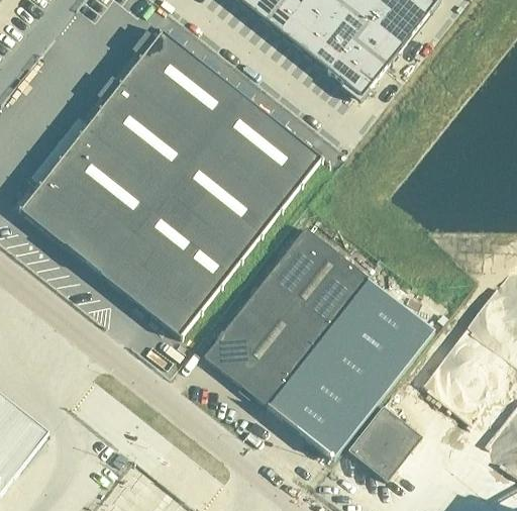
[(240,0),(344,82),(341,85),(359,100),(370,88),(369,86),(429,9),(430,11),(438,0),(240,0)]
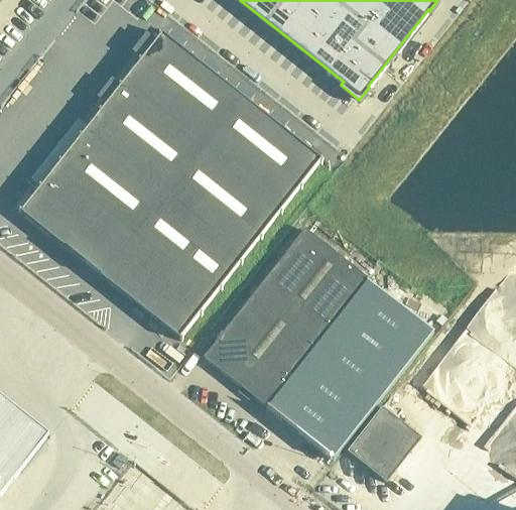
[(321,158),(158,29),(157,30),(159,32),(140,56),(138,54),(137,55),(139,57),(121,82),(119,80),(118,81),(120,83),(101,107),(99,105),(98,106),(100,108),(81,132),(79,130),(78,131),(80,133),(60,157),(58,155),(57,157),(59,158),(40,182),(38,180),(37,182),(39,183),(21,207),(19,206),(18,207),(181,337),(182,335),(180,334),(199,310),(201,311),(202,310),(200,308),(219,284),(221,286),(222,285),(220,283),(239,259),(241,261),(242,260),(240,258),(259,234),(261,236),(262,235),(260,233),(279,209),(281,211),(281,209),(280,208),(298,183),(300,185),(301,183),(299,182),(318,158),(320,159),(321,158)]
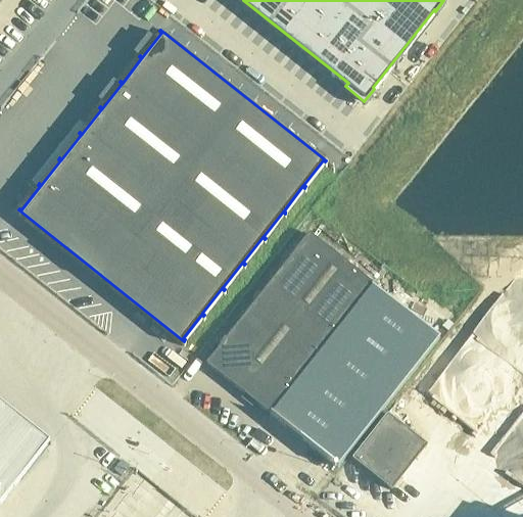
[(307,228),(205,359),(336,463),(439,333),(371,280),(372,279),(307,228)]
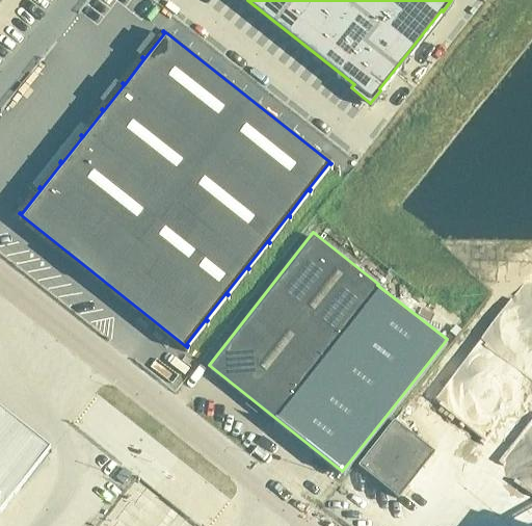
[(450,379),(436,394),(500,454),(531,420),(531,378),(503,351),(474,382),(463,372),(453,384),(450,379)]
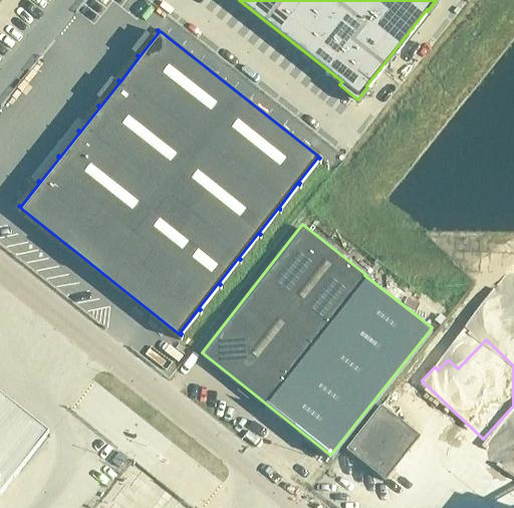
[(0,488),(48,429),(0,391),(0,488)]
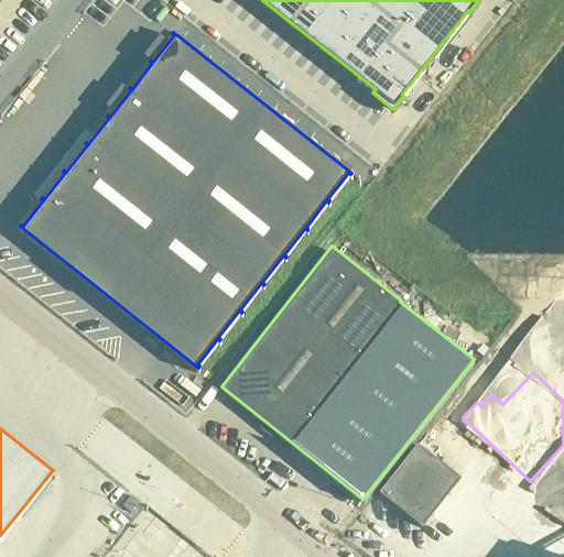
[(421,521),(459,473),(418,440),(379,488),(421,521)]
